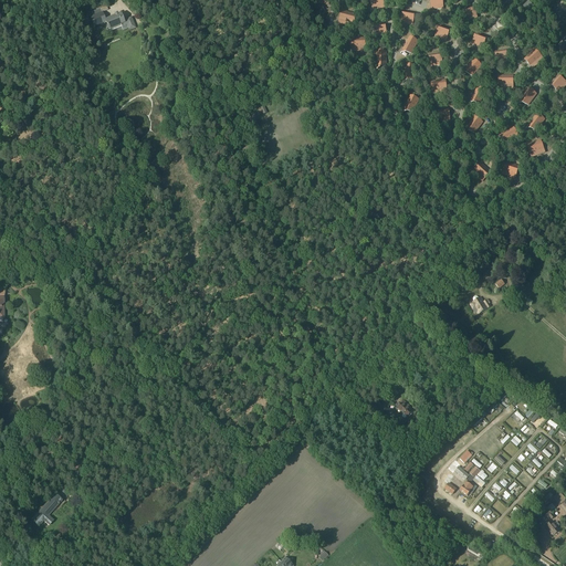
[(378,6),(378,9),(384,8),(383,0),(370,0),(371,7),(378,6)]
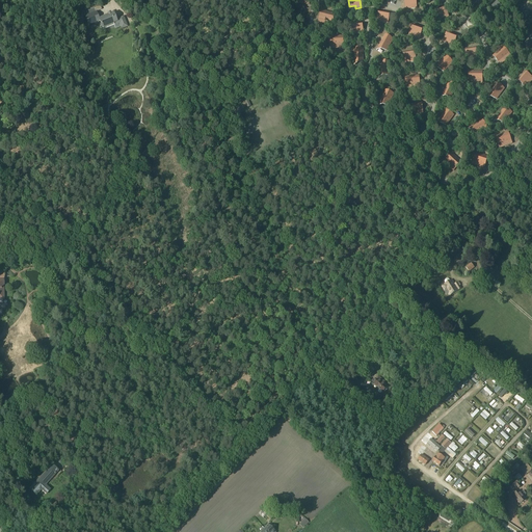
[(410,6),(410,8),(416,8),(416,0),(405,0),(405,6),(410,6)]
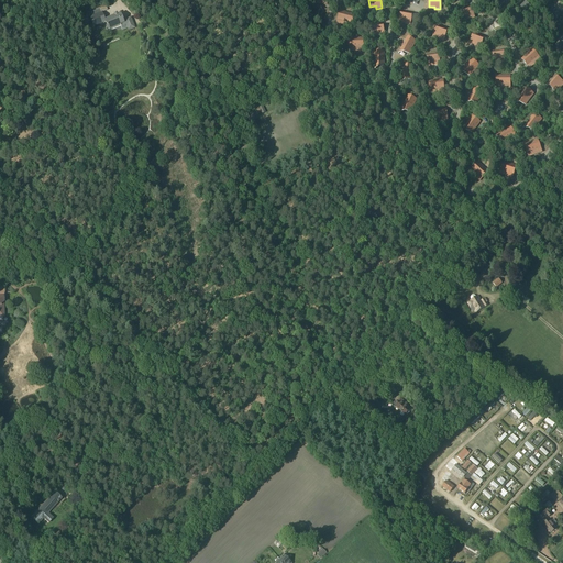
[(526,1),(518,9),(523,14),(531,7),(526,1)]
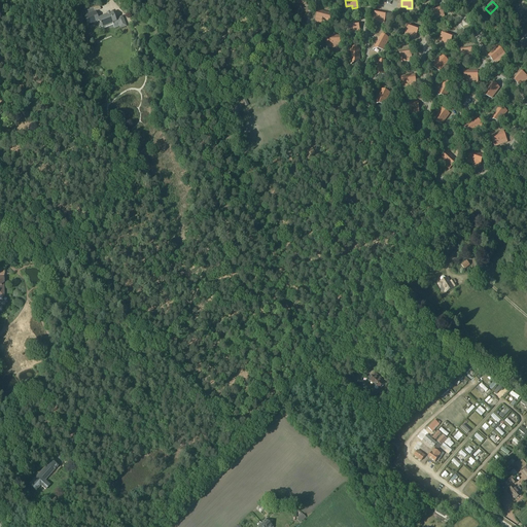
[(430,10),(432,18),(438,15),(438,19),(444,16),(441,7),(430,10)]
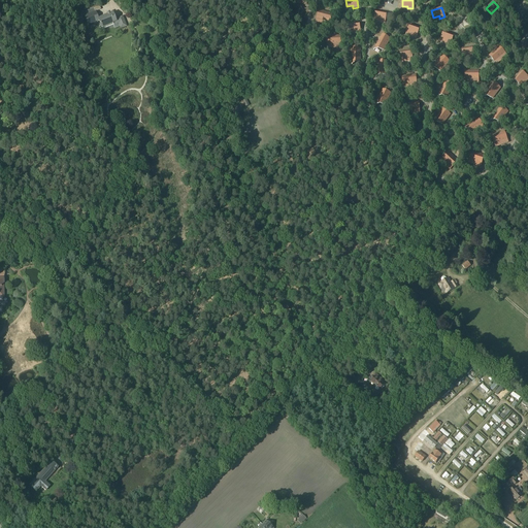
[(518,7),(514,13),(521,20),(526,13),(518,7)]
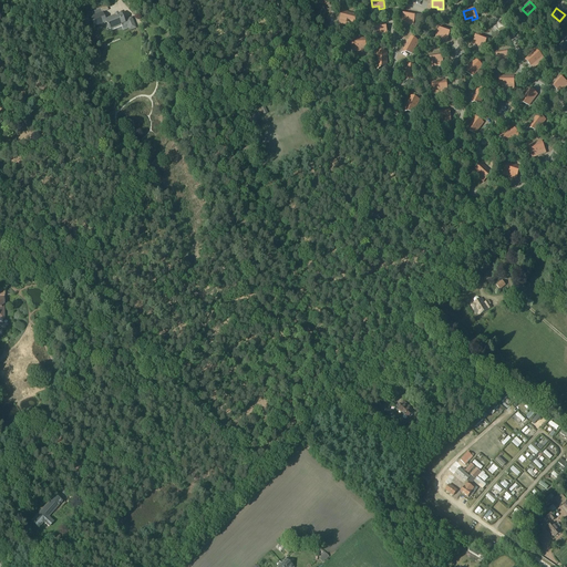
[(342,12),(340,21),(349,23),(348,26),(353,28),(357,16),(342,12)]
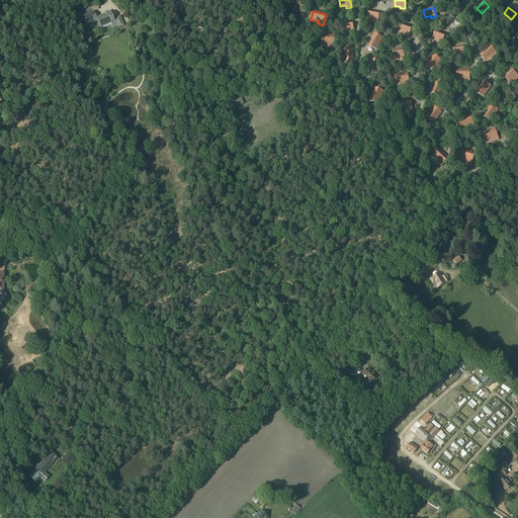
[(372,19),(372,22),(377,23),(378,13),(369,11),(367,18),(372,19)]
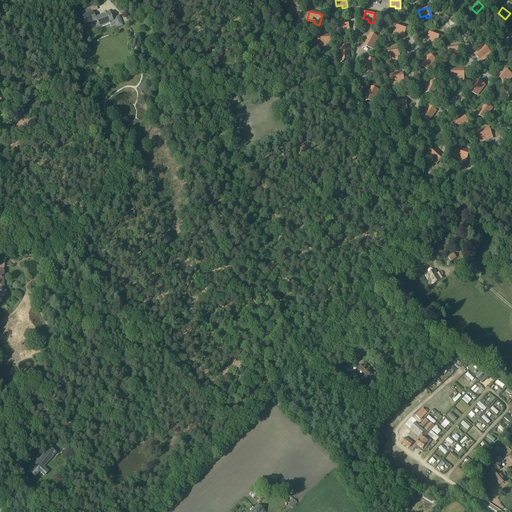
[(85,16),(82,17),(85,24),(95,20),(96,22),(95,22),(97,28),(109,23),(111,28),(116,25),(117,28),(122,26),(119,17),(113,19),(110,14),(107,15),(106,14),(95,18),(93,12),(92,13),(85,16)]
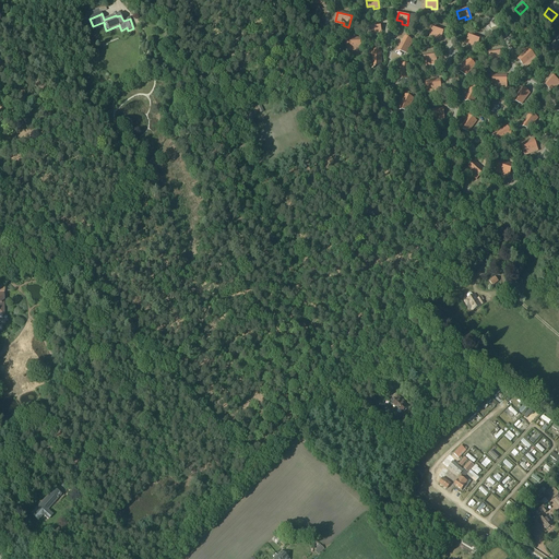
[(376,33),(376,36),(381,35),(380,24),(369,26),(370,34),(376,33)]
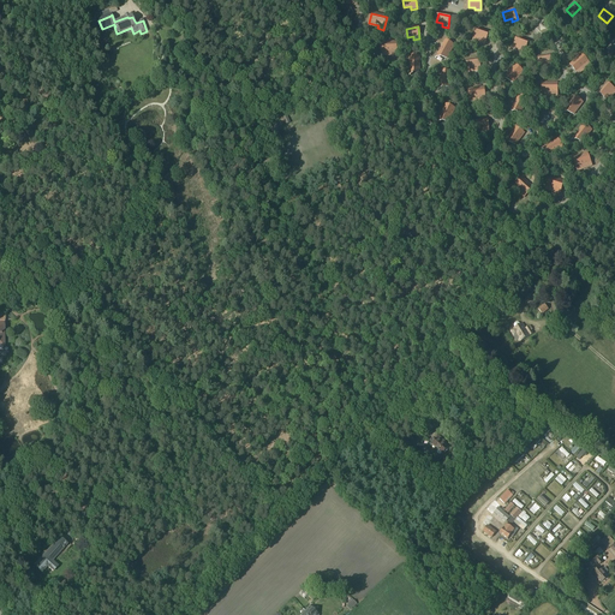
[(479,40),(478,42),(484,45),(488,34),(477,29),(475,37),(479,40)]
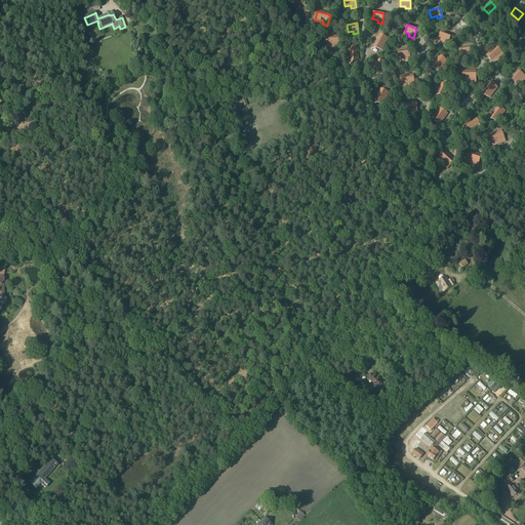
[(443,41),(442,43),(447,45),(450,36),(441,32),(439,39),(443,41)]
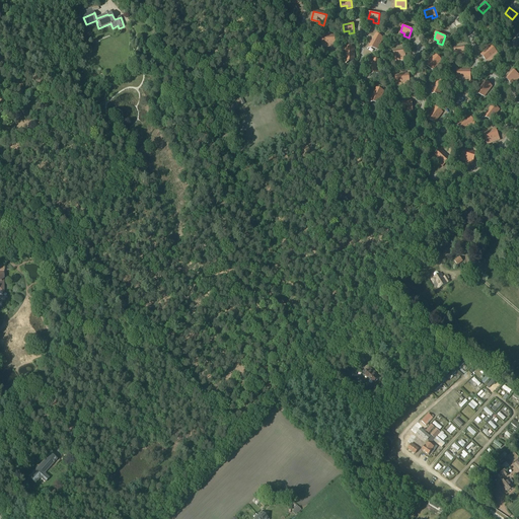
[(375,34),(369,46),(376,50),(382,39),(375,34)]
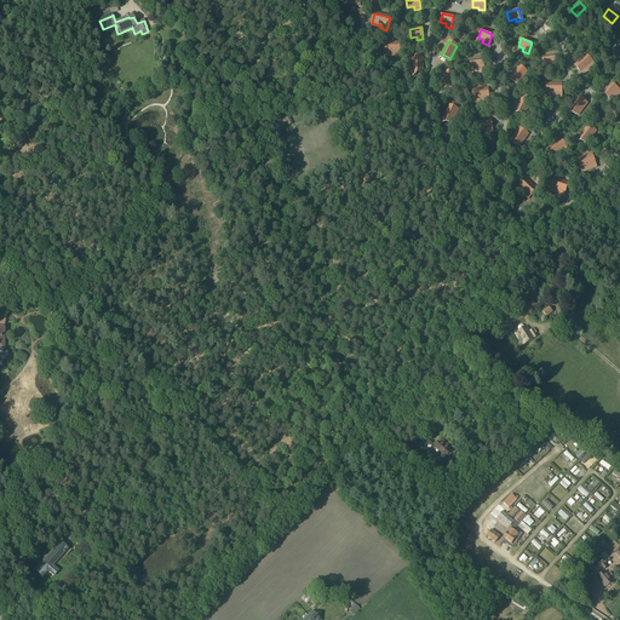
[(394,53),(395,56),(400,56),(400,42),(384,44),(384,53),(394,53)]
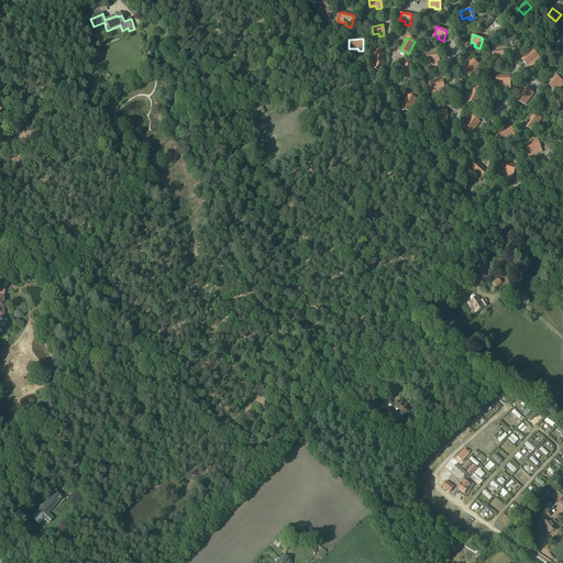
[(553,48),(560,53),(562,47),(562,42),(560,40),(553,48)]
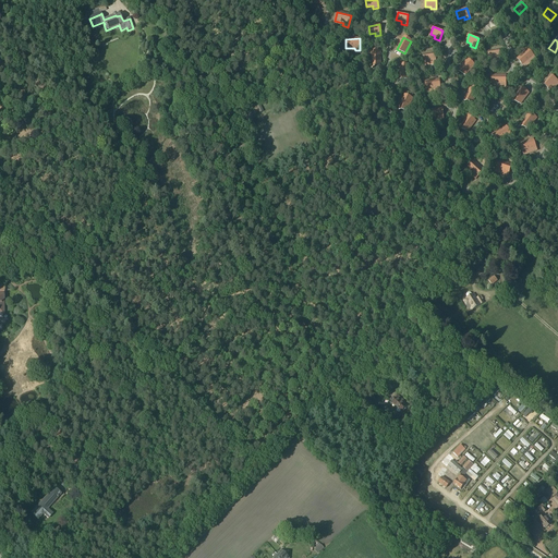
[(530,60),(532,62),(535,59),(528,49),(517,59),(523,65),(530,60)]
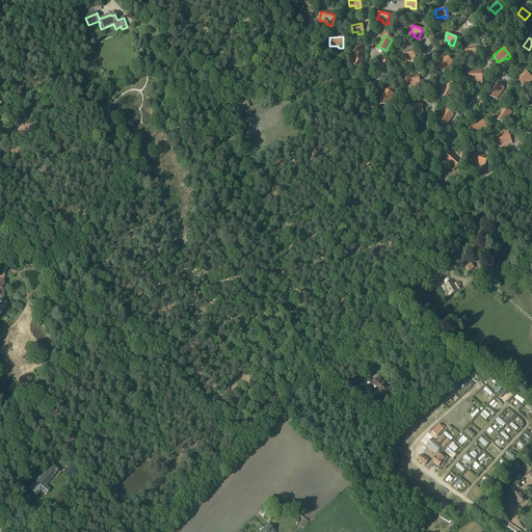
[(472,56),(472,59),(477,58),(476,48),(466,50),(467,57),(472,56)]
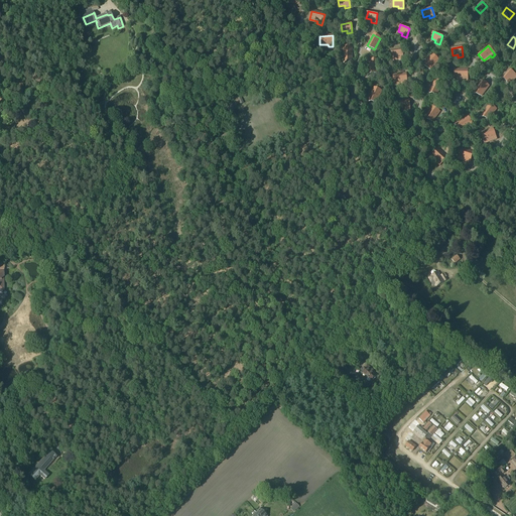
[(343,60),(351,60),(351,47),(343,47),(343,60)]
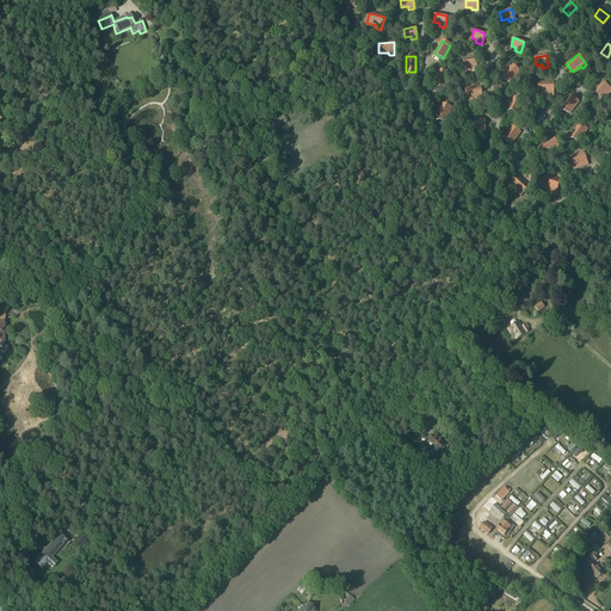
[(463,61),(466,69),(470,68),(471,72),(477,71),(475,59),(463,61)]
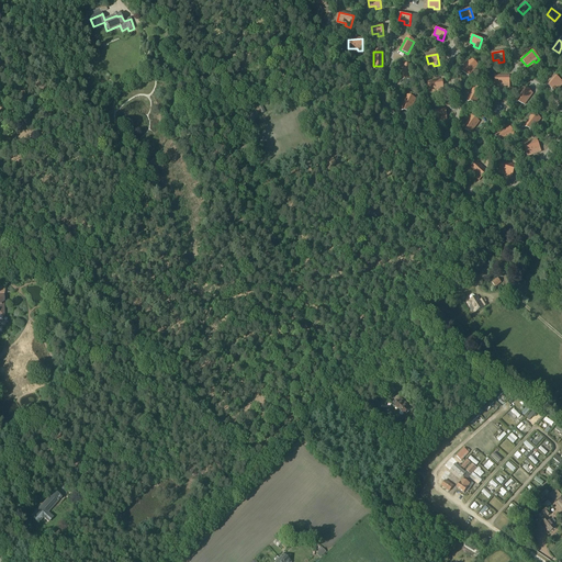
[(471,59),(461,69),(468,76),(478,66),(471,59)]
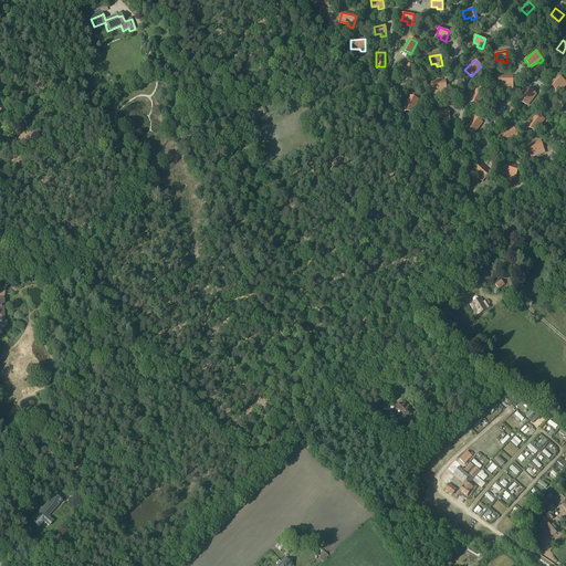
[(402,80),(411,81),(415,67),(406,65),(402,80)]
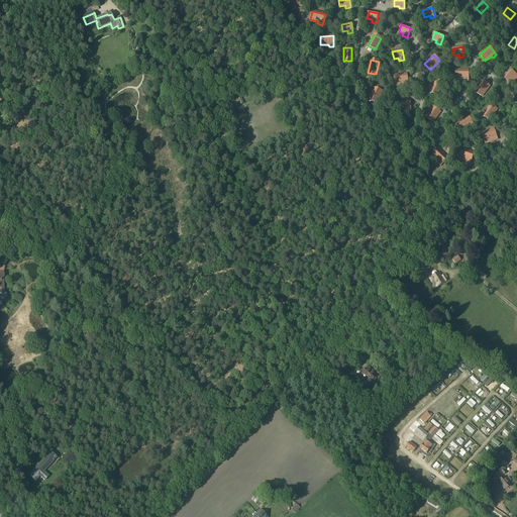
[(455,70),(455,78),(463,78),(463,81),(469,81),(469,70),(455,70)]
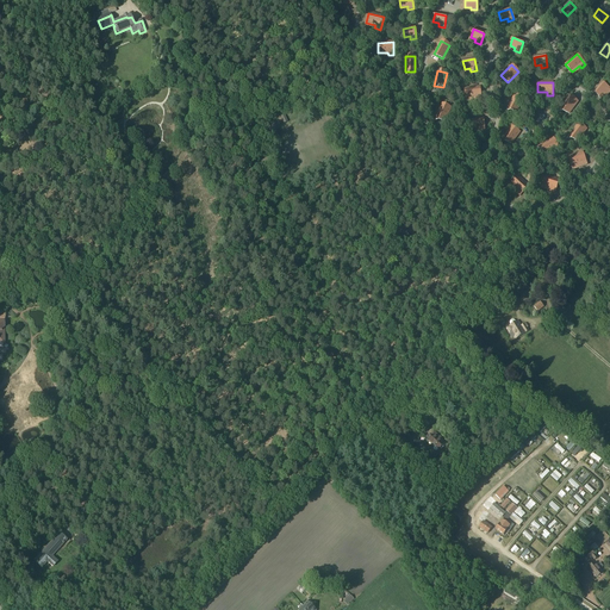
[(593,93),(601,98),(604,93),(607,95),(609,91),(609,89),(602,83),(593,93)]
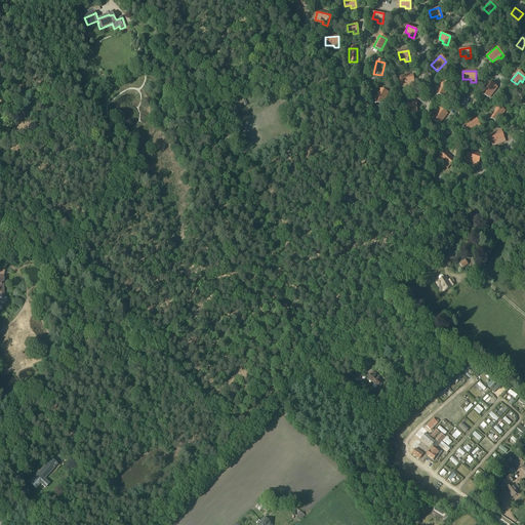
[(400,76),(401,85),(409,84),(409,87),(414,86),(413,75),(400,76)]
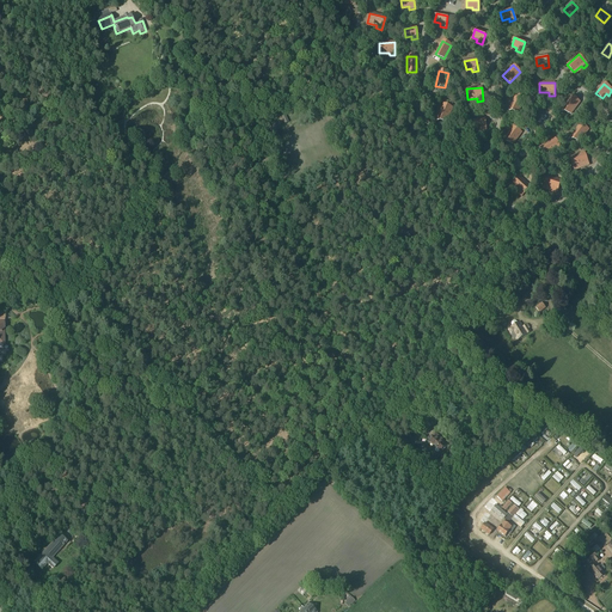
[(509,108),(518,112),(525,99),(515,95),(509,108)]
